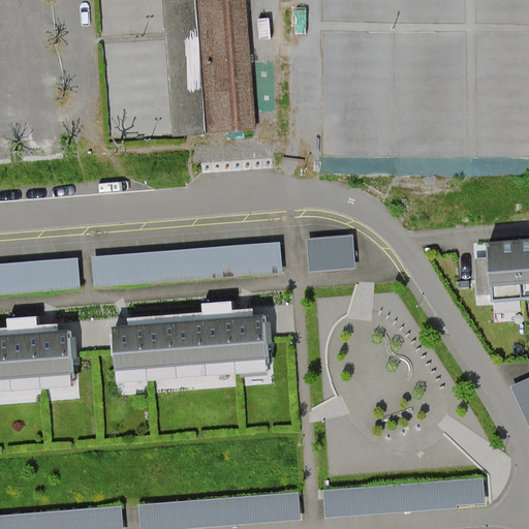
[(162,0),(175,141),(261,133),(248,0),(162,0)]
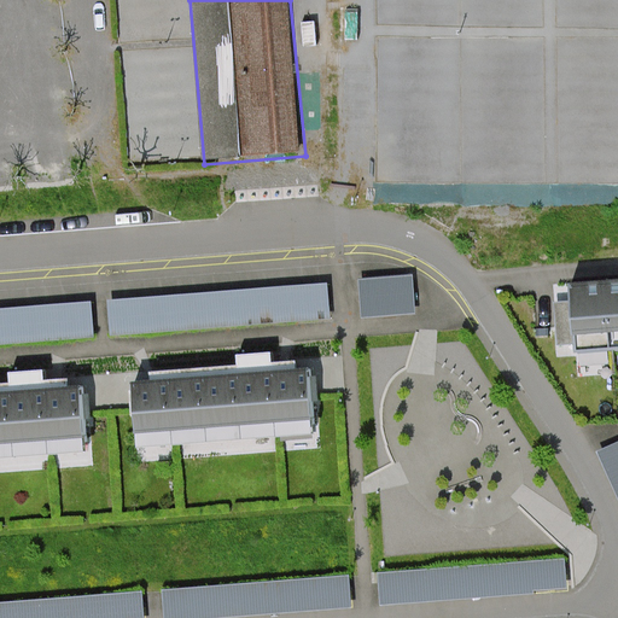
[(561,192),(617,197),(617,57),(600,56),(598,76),(575,74),(570,126),(532,122),(530,149),(540,150),(538,165),(564,168),(561,192)]
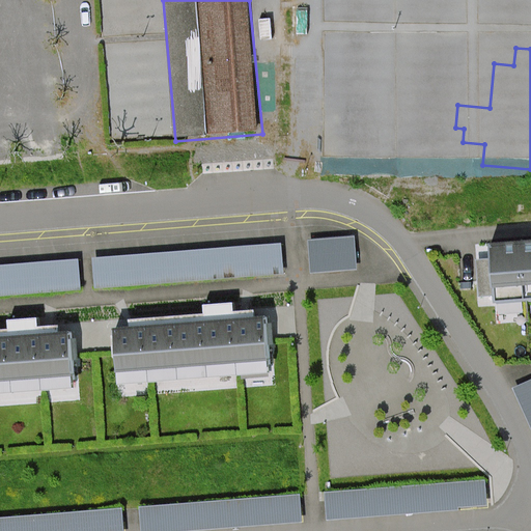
[(309,240),(311,273),(358,270),(356,236),(309,240)]
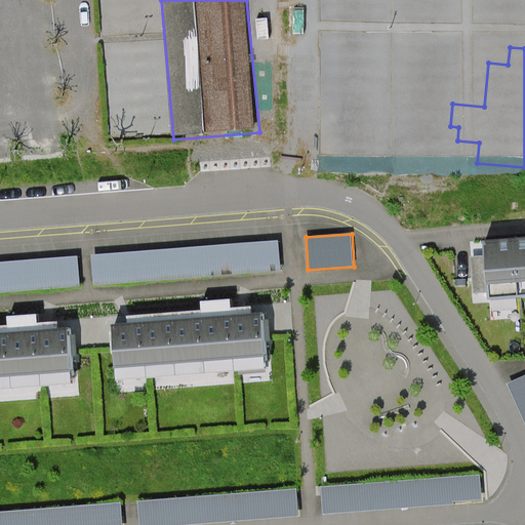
[(524,239),(484,242),(488,288),(524,285),(524,239)]
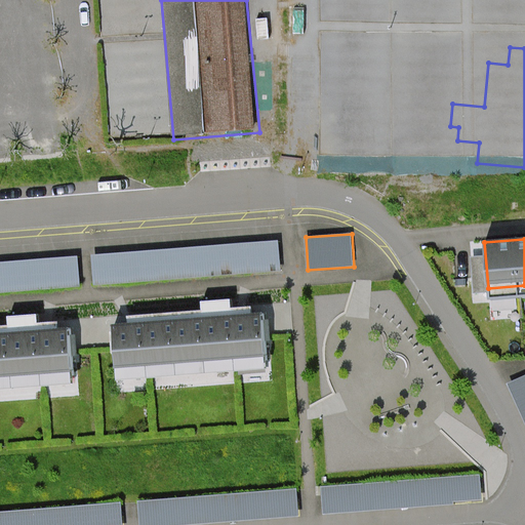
[(91,255),(93,284),(281,270),(279,241),(91,255)]
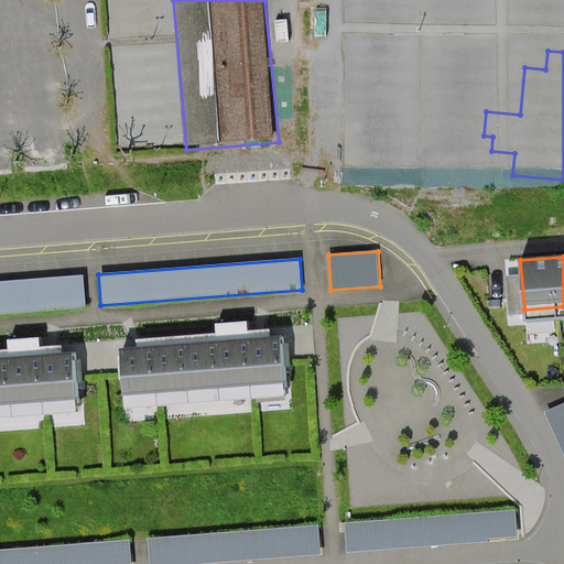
[(0,282),(0,314),(87,307),(84,275),(0,282)]
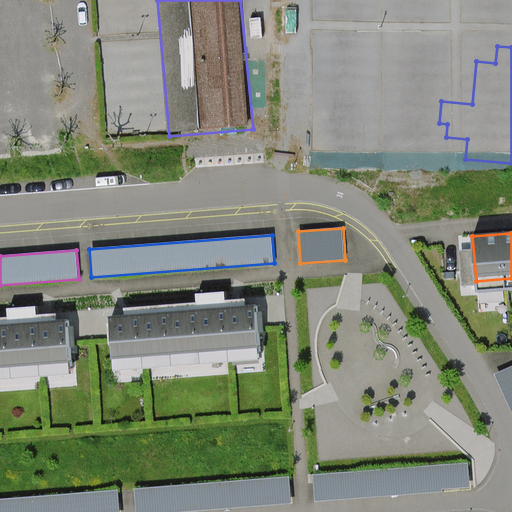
[(125,317),(110,318),(115,370),(261,359),(256,306),(246,307),(245,300),(225,302),(225,293),(197,295),(198,304),(125,308),(125,317)]
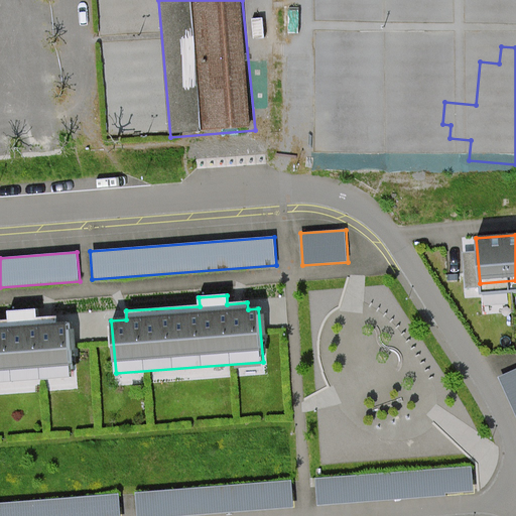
[(0,382),(73,377),(69,323),(58,325),(57,317),(36,318),(36,309),(8,311),(9,320),(0,320),(0,382)]
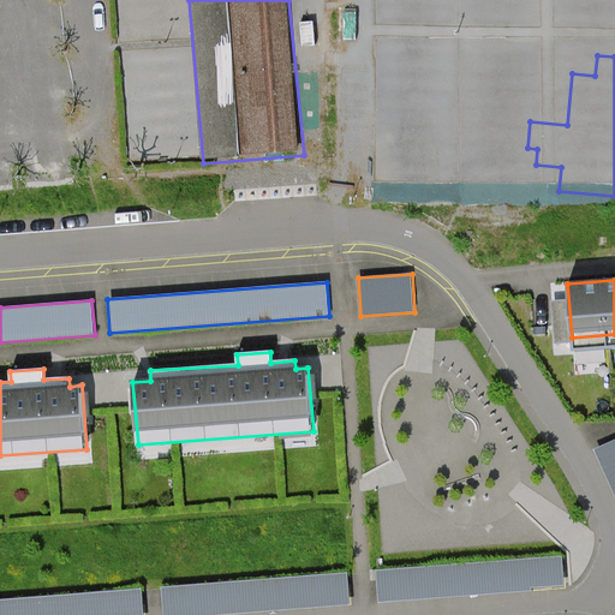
[(614,440),(596,449),(614,491),(614,440)]
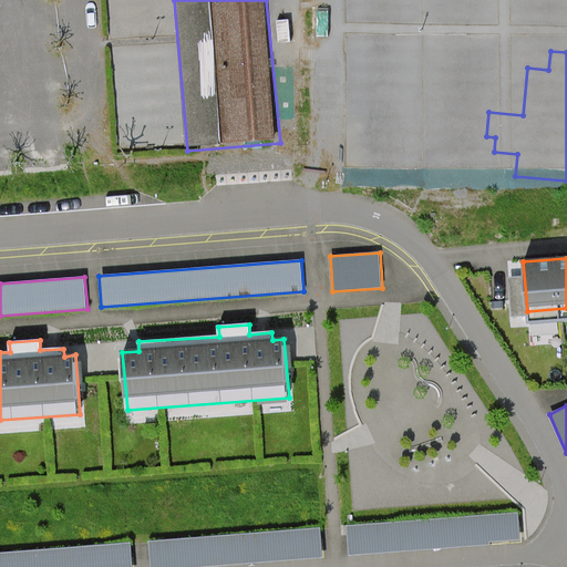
[(347,526),(349,554),(521,539),(518,512),(354,525),(347,526)]
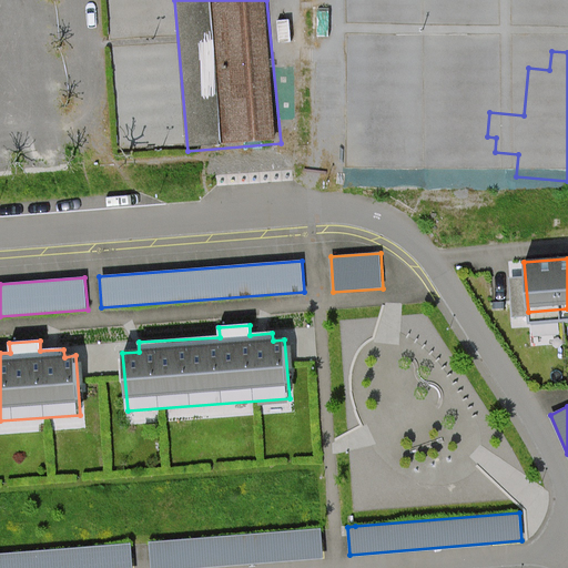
[(151,543),(152,567),(183,567),(324,557),(322,529),(151,543)]
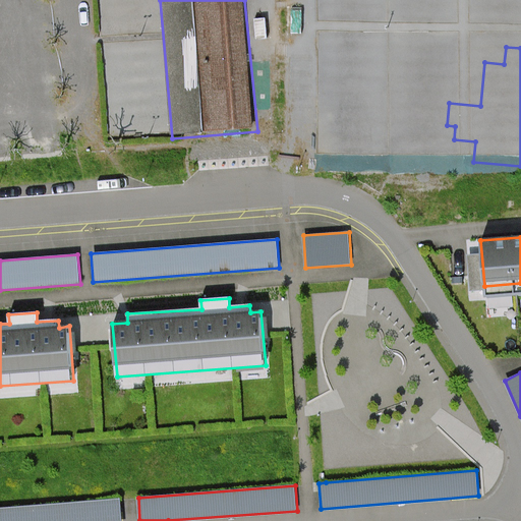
[(0,508),(0,520),(122,520),(121,500),(0,508)]
